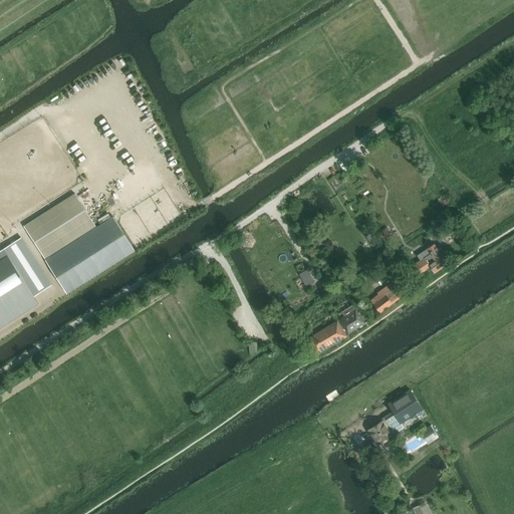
[(75,193),(24,226),(45,258),(95,225),(75,193)]
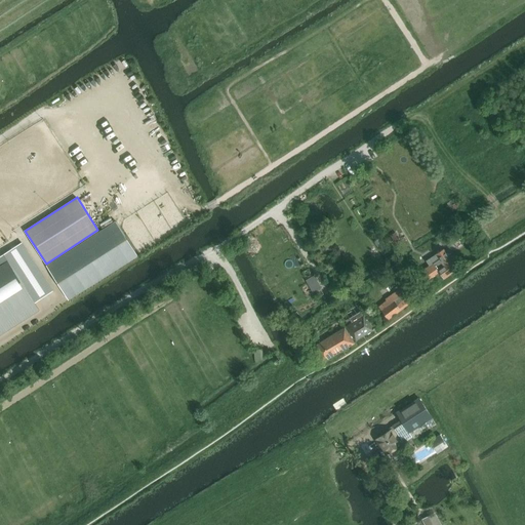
[(454,199),(448,202),(453,210),(459,207),(454,199)]
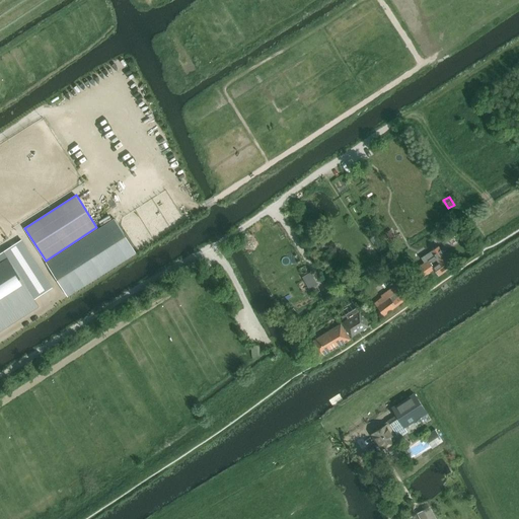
[(115,218),(47,262),(68,295),(136,251),(115,218)]
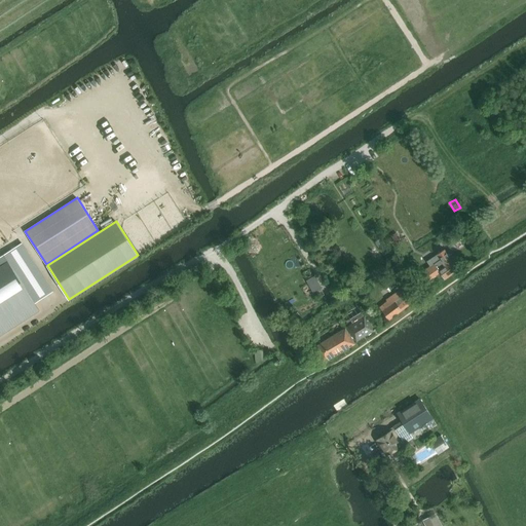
[(402,242),(396,232),(390,236),(397,246),(402,242)]
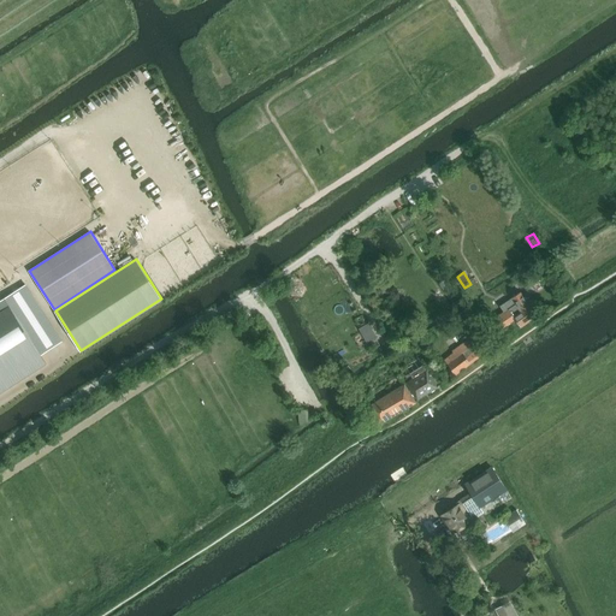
[(384,296),(392,291),(389,283),(379,288),(384,296)]
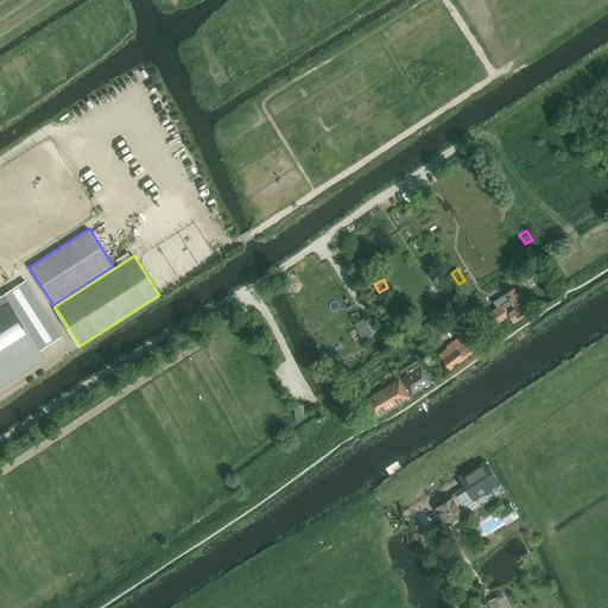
[(498,308),(483,318),(491,328),(508,316),(514,324),(530,312),(527,309),(523,302),(523,303),(513,289),(506,293),(493,302),(498,308)]
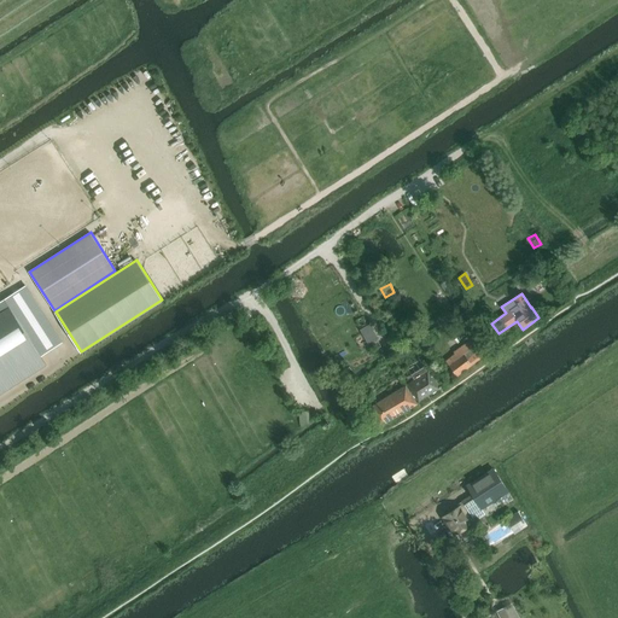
[(28,296),(10,308),(40,355),(58,343),(28,296)]
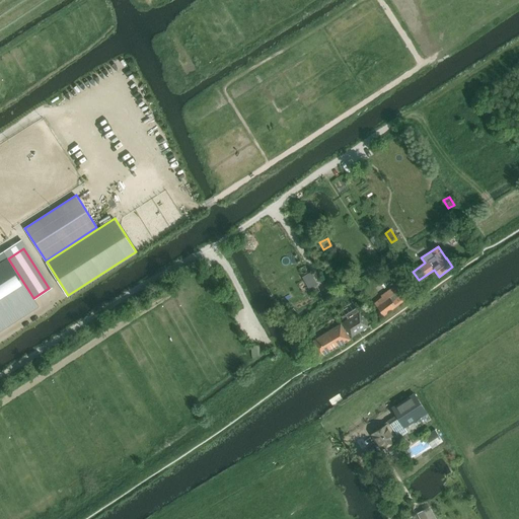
[(0,325),(36,303),(33,298),(8,258),(0,263),(0,325)]
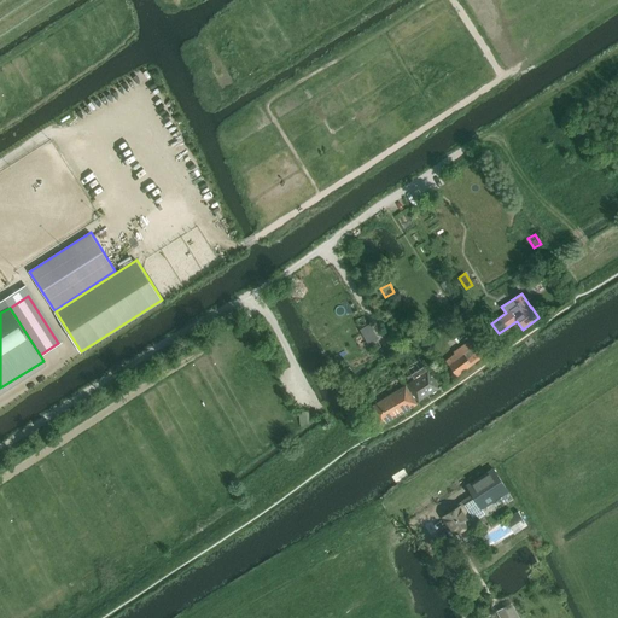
[(471,308),(459,316),(468,331),(481,322),(471,308)]
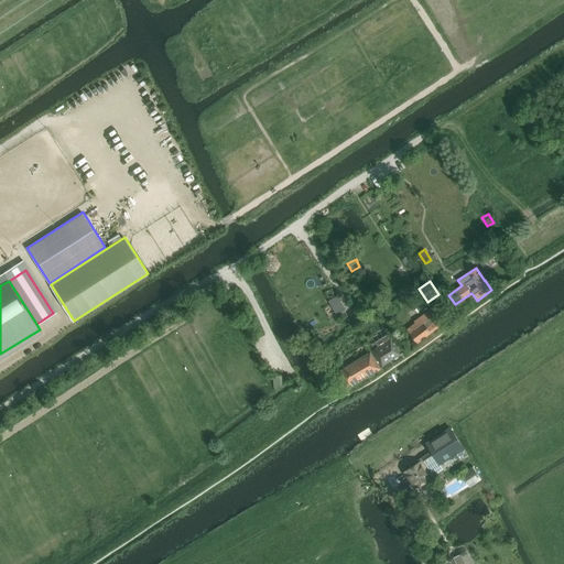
[(328,301),(336,314),(345,310),(337,295),(328,301)]
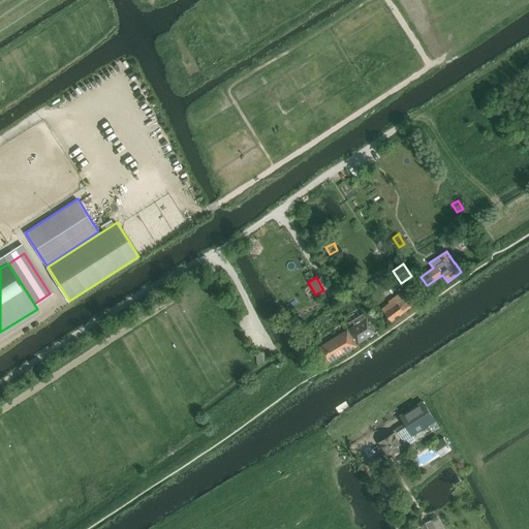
[(415,304),(406,289),(394,299),(395,301),(382,309),(391,321),(415,304)]
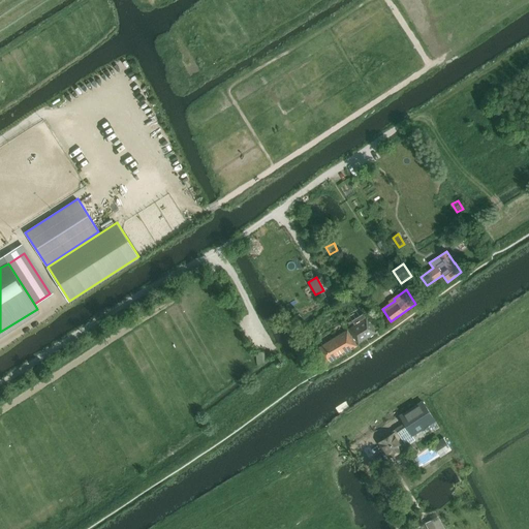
[(366,318),(363,314),(351,321),(354,325),(349,329),(359,344),(375,334),(366,318)]
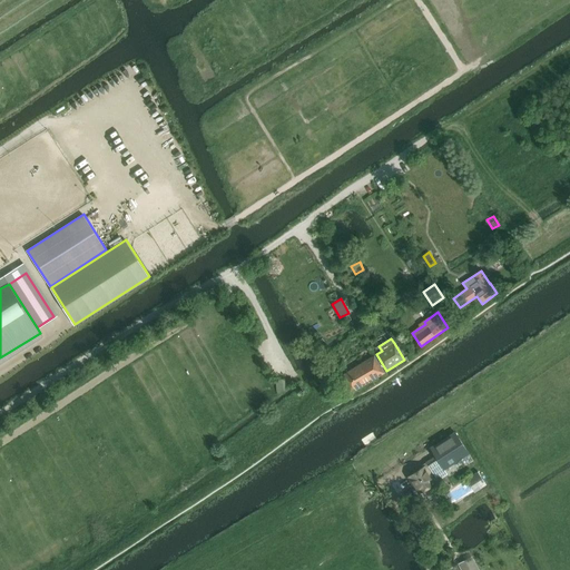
[(374,356),(340,377),(351,394),(384,373),(374,356)]
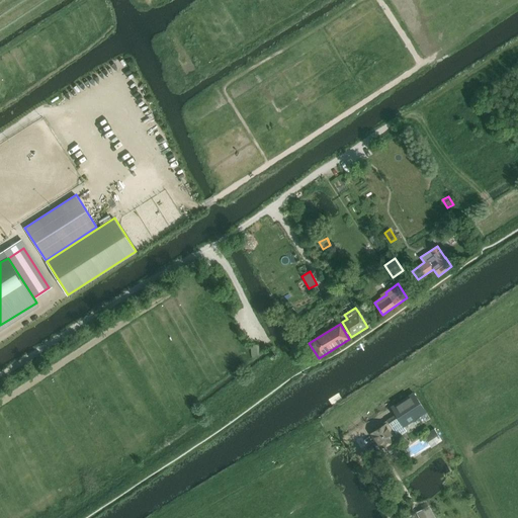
[(386,423),(371,433),(376,440),(381,448),(395,439),(407,431),(404,426),(426,412),(414,393),(392,407),(398,417),(387,424),(386,423)]
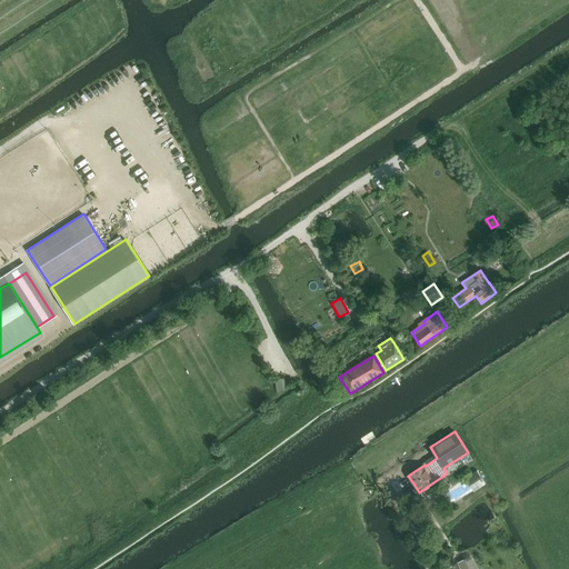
[(486,482),(478,469),(466,477),(466,478),(473,490),(475,490),(486,482)]
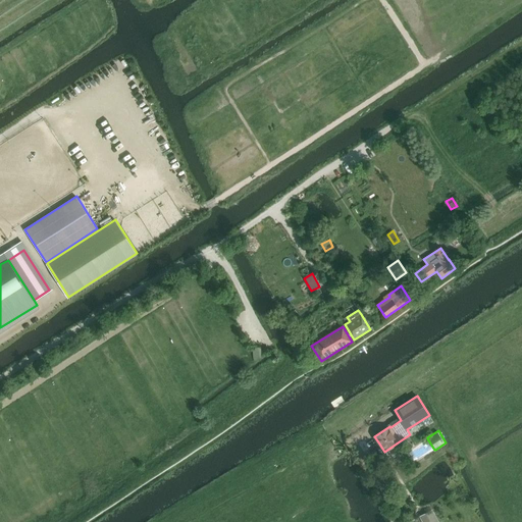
[(434,450),(427,438),(409,453),(415,461),(434,450)]
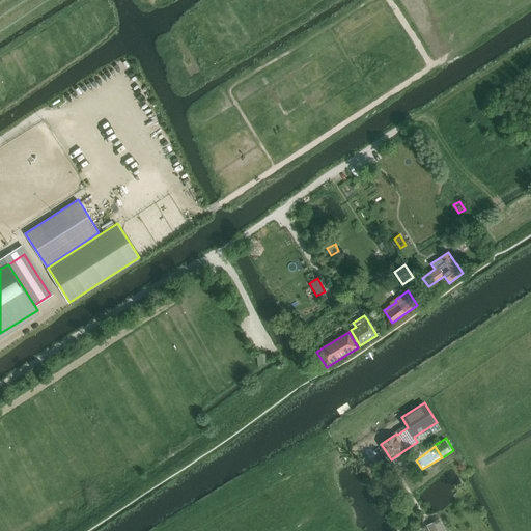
[(440,518),(426,525),(429,530),(446,530),(447,530),(440,518)]
